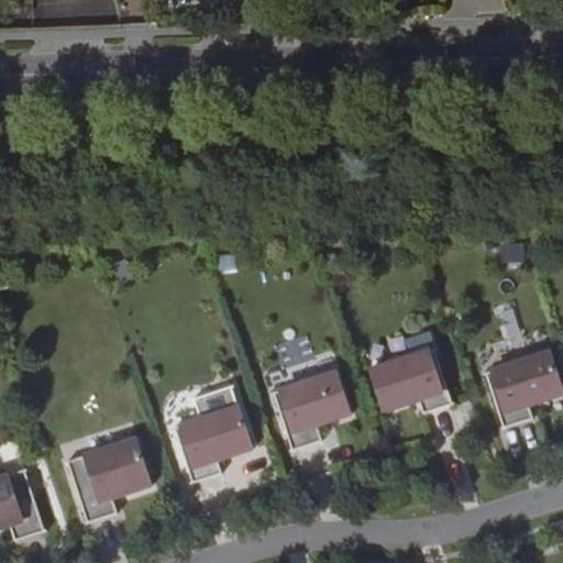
[(523,244),(503,245),(504,263),(525,262),(523,244)]
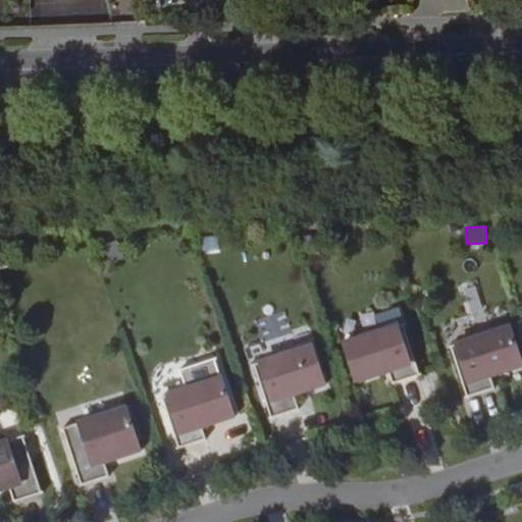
[(344,342),(356,380),(388,370),(393,382),(419,373),(403,322),(344,342)]
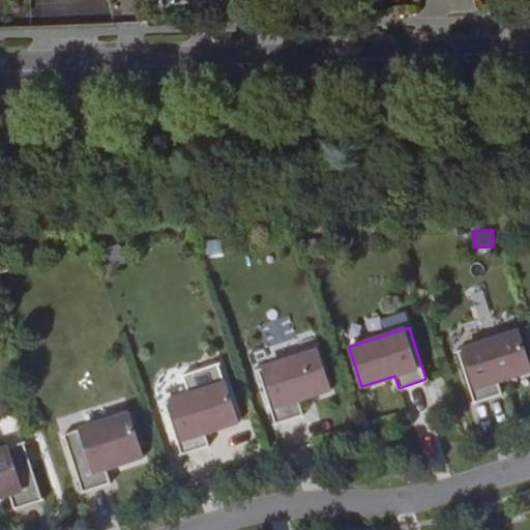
[(458,350),(474,403),(501,393),(498,381),(529,371),(518,331),(458,350)]
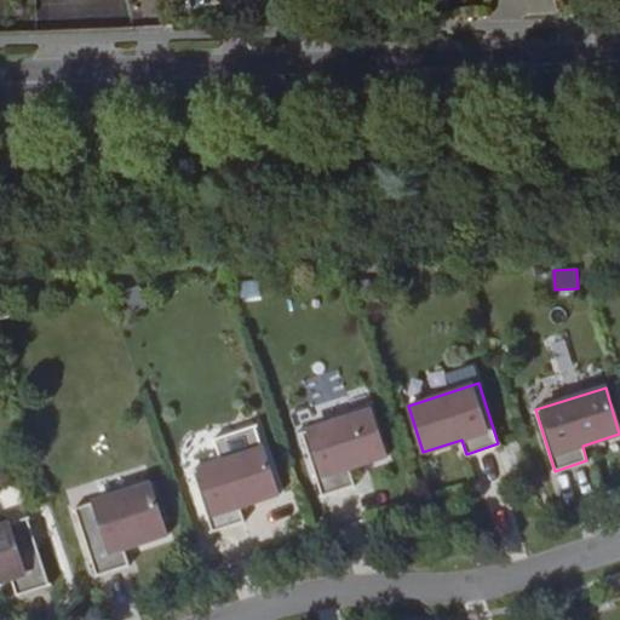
[(302,431),(322,494),(355,484),(349,466),(385,455),(371,408),(302,431)]
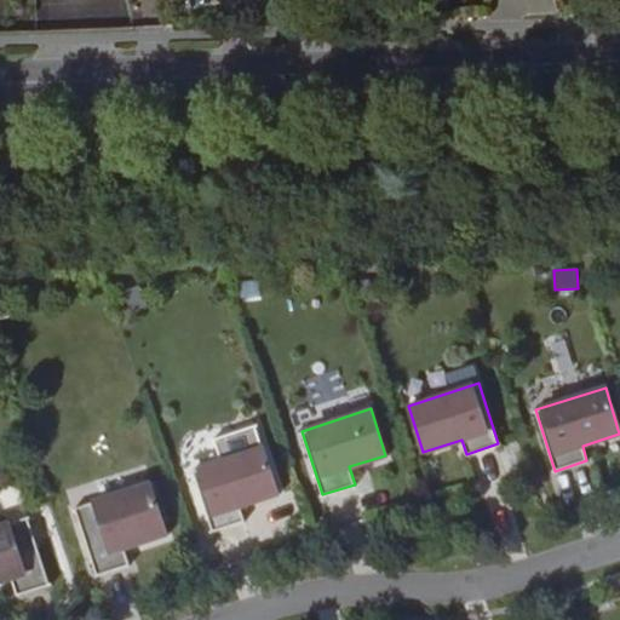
[(193,470),(212,530),(245,521),(240,506),(277,493),(263,447),(193,470)]
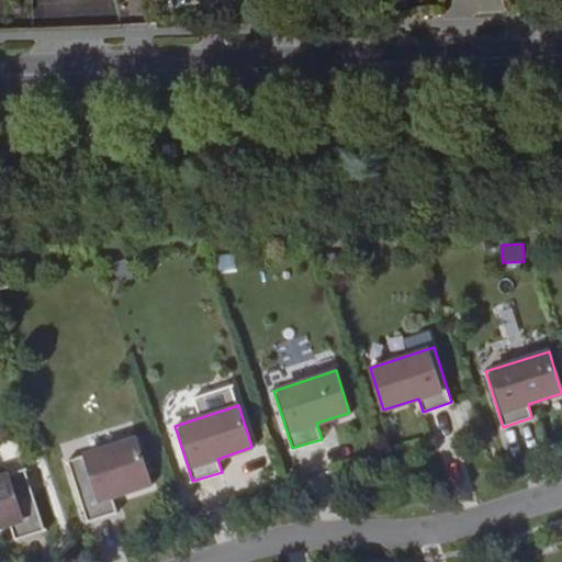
[(136,438),(68,460),(88,521),(117,512),(112,496),(150,484),(136,438)]
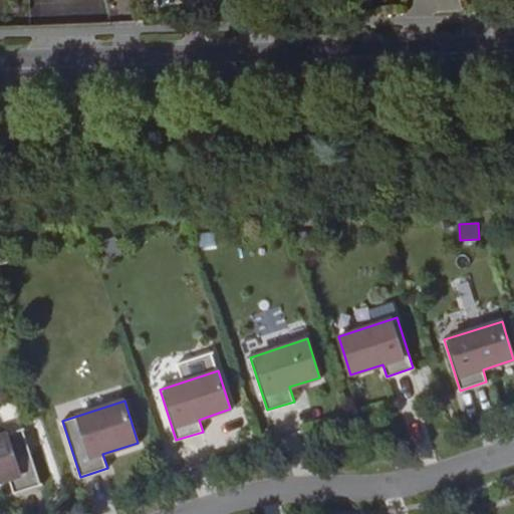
[(14,493),(41,484),(23,428),(0,435),(0,482),(9,479),(14,493)]
